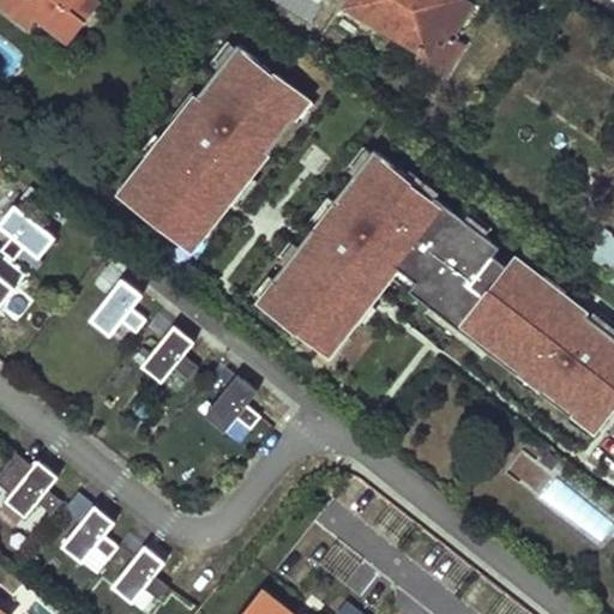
[(40,17),(71,42),(100,2),(96,0),(0,0),(0,1),(32,26),(40,17)]
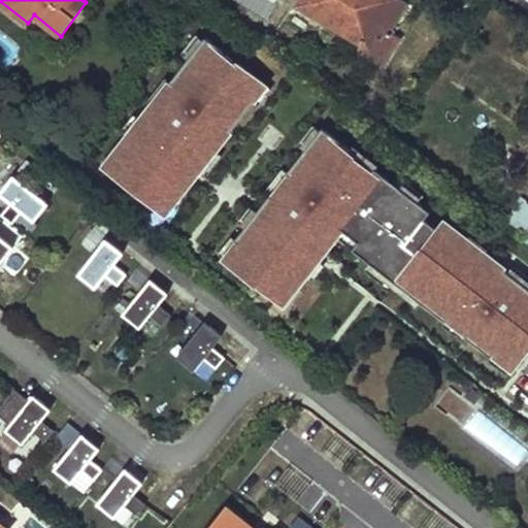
[(396,0),(301,0),(298,5),(368,47),(381,27),(396,0)]
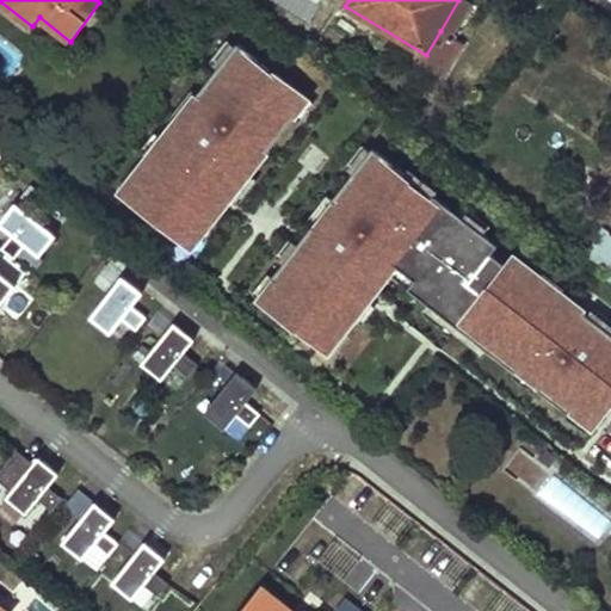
[(426,55),(439,62),(454,38),(440,31),(426,55)]
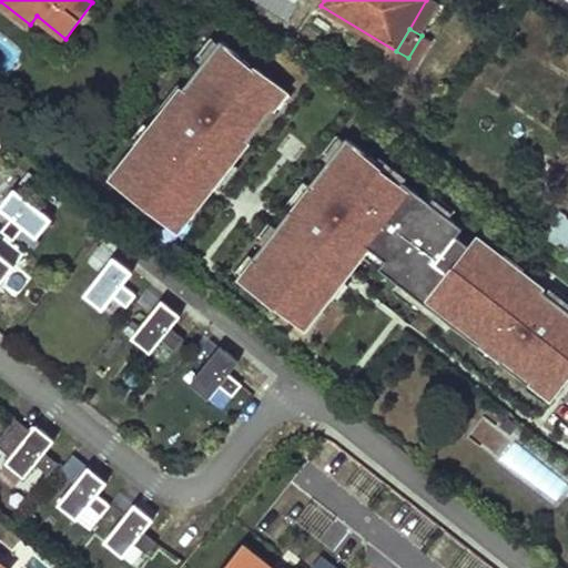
[(304,53),(317,64),(325,53),(312,42),(304,53)]
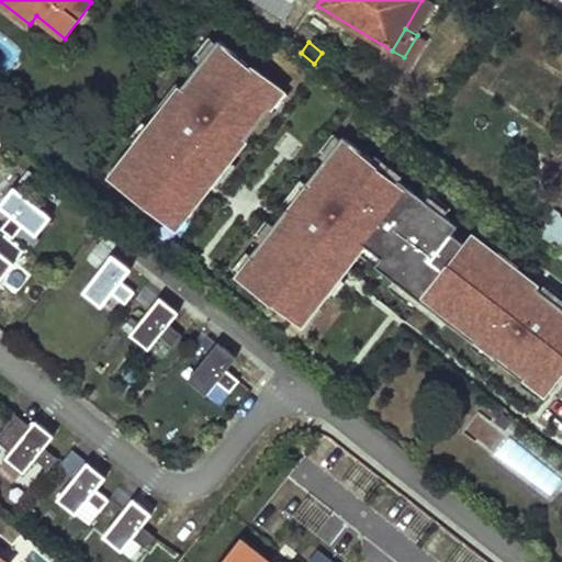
[(240,98),(263,114),(271,104),(274,100),(299,117),(295,122),(328,148),(360,108),(281,46),(240,98)]
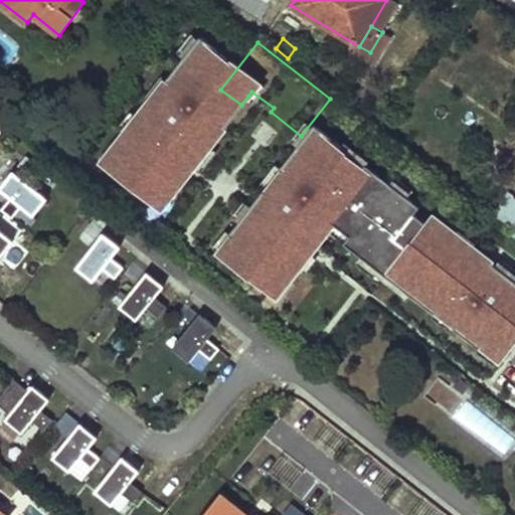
[(251,92),(248,96),(271,112),(274,108),(251,92)]
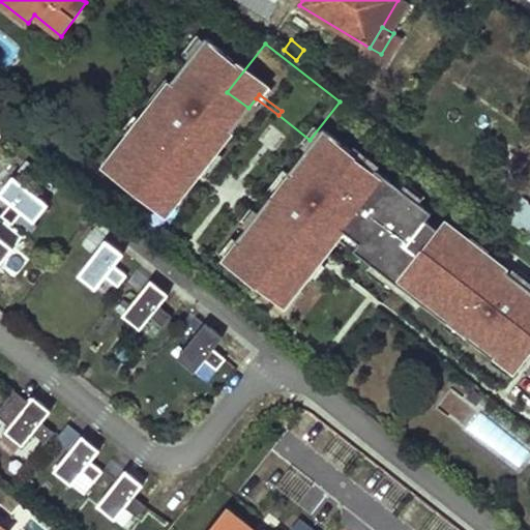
[(115,190),(131,168),(99,143),(82,167),(115,190)]
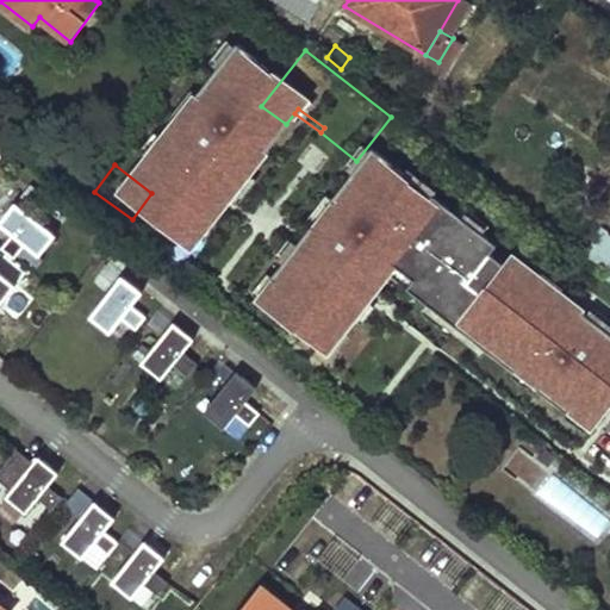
[(17,204),(7,217),(14,223),(8,230),(14,235),(4,249),(16,260),(27,246),(41,256),(57,236),(17,204)]
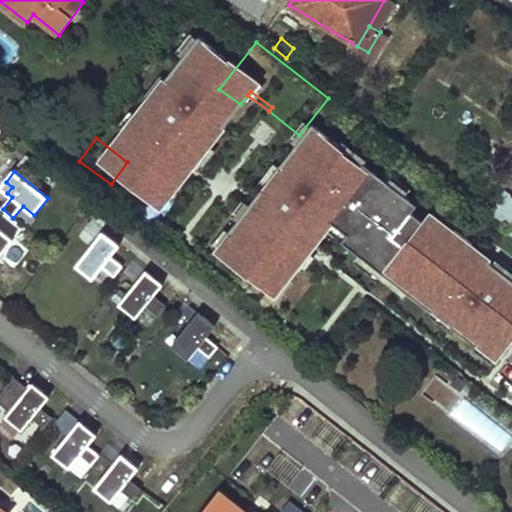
[(12,187),(6,182),(1,188),(7,193),(12,187)]
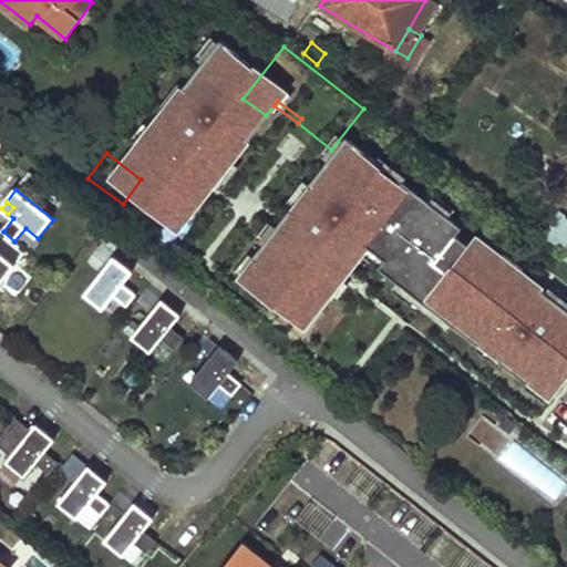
[(566,220),(558,216),(545,238),(566,251),(563,258),(566,260),(566,220)]
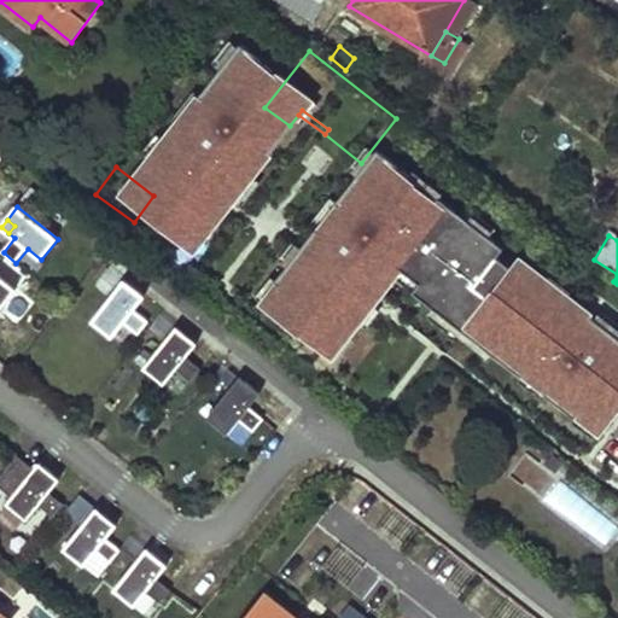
[(0,275),(0,309),(1,310),(18,290),(0,275)]
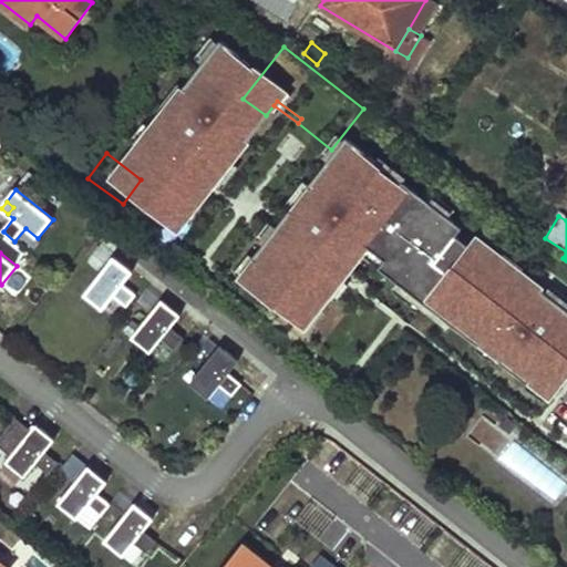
[(124,286),(130,279),(122,274),(127,267),(115,257),(85,295),(104,310),(115,297),(129,308),(137,296),(124,286)]
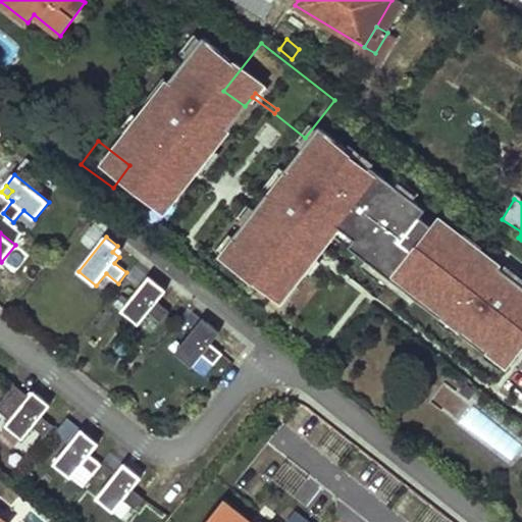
[(124,251),(117,246),(112,252),(119,257),(124,251)]
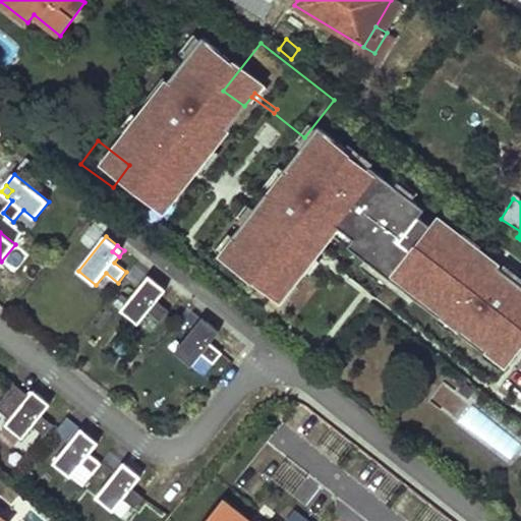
[(157,301),(162,296),(156,291),(160,285),(150,276),(122,311),(139,325),(149,312),(161,323),(169,311),(157,301)]
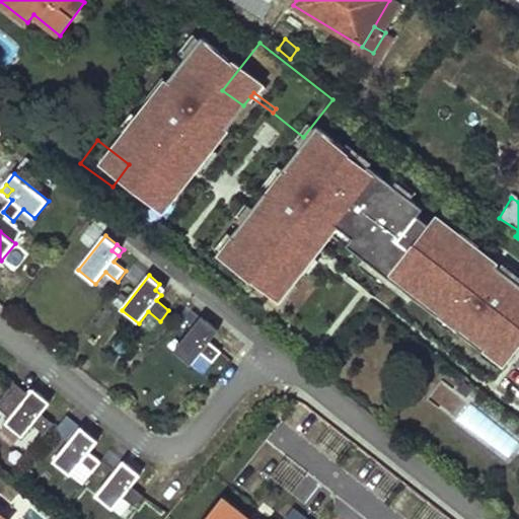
[(166,289),(159,284),(155,290),(161,295),(166,289)]
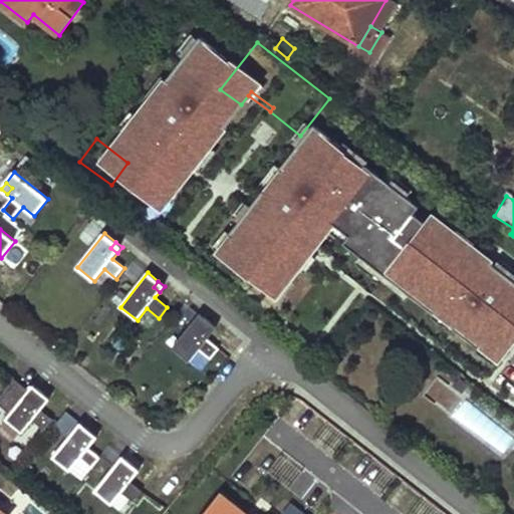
[(207,338),(211,333),(205,328),(210,322),(199,313),(172,347),(189,361),(198,349),(210,358),(219,348),(207,338)]
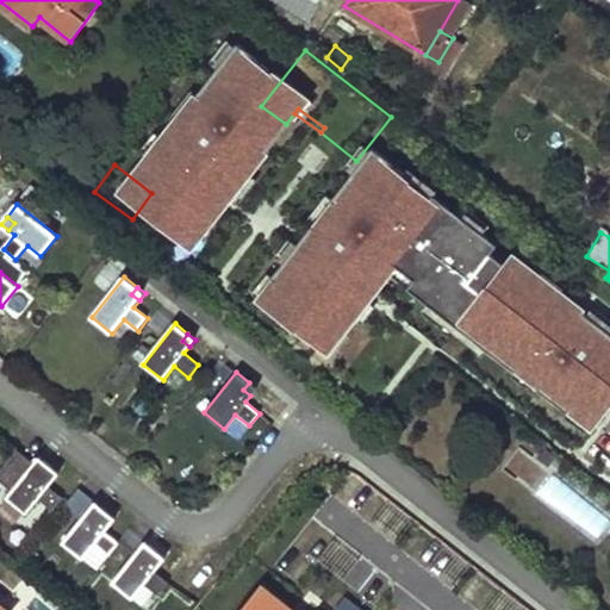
[(256,388),(249,383),(243,390),(250,396),(256,388)]
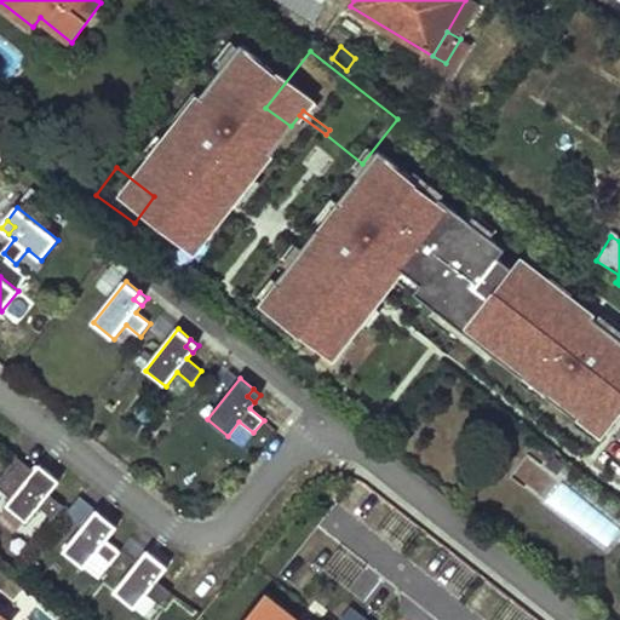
[(33,474),(16,459),(0,478),(0,492),(11,501),(5,507),(26,524),(38,510),(51,521),(62,509),(47,497),(53,491),(45,484),(51,477),(38,466),(33,474)]
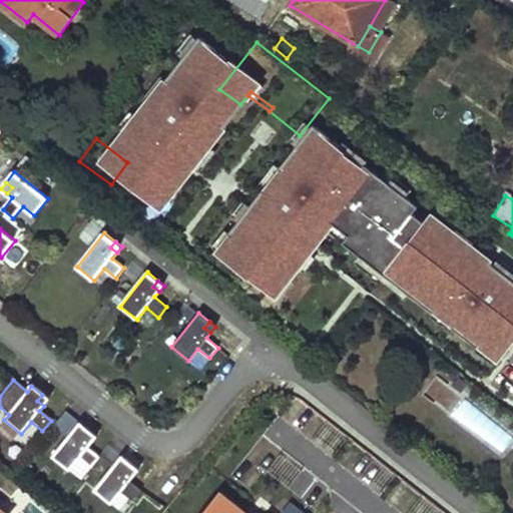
[(48,400),(42,395),(37,401),(44,406),(48,400)]
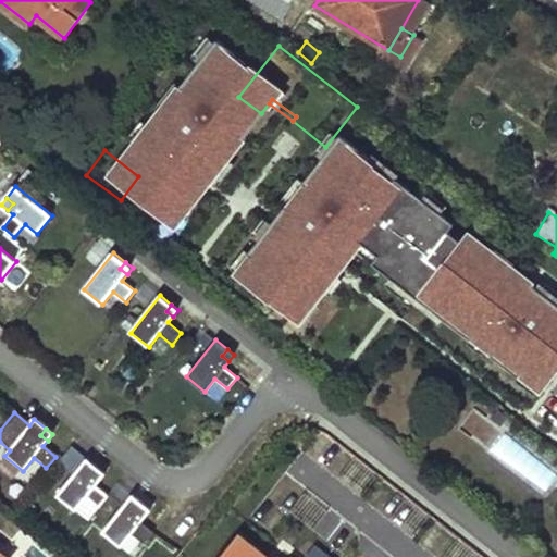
[(94,487),(99,481),(91,475),(97,469),(85,460),(56,497),(74,511),(84,499),(97,509),(107,497),(94,487)]
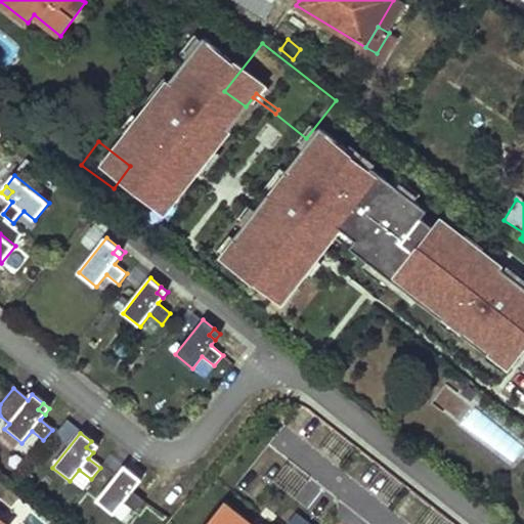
[(97,447),(91,441),(86,447),(93,452),(97,447)]
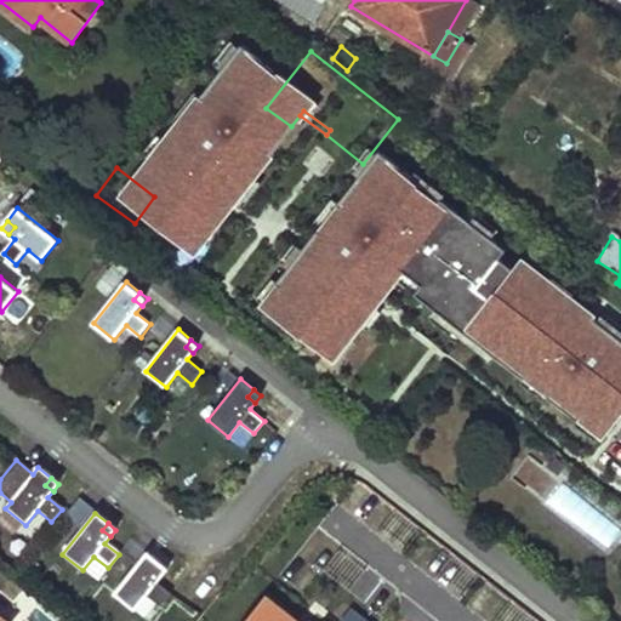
[(155,584),(160,577),(153,571),(158,564),(146,553),(113,594),(134,611),(144,597),(159,608),(169,596),(155,584)]
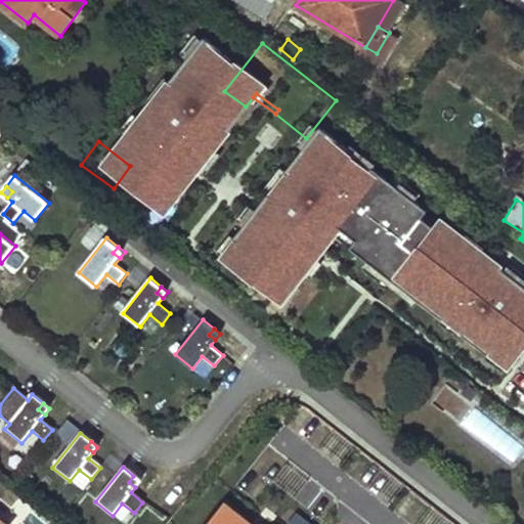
[(140,481),(133,476),(129,482),(135,487),(140,481)]
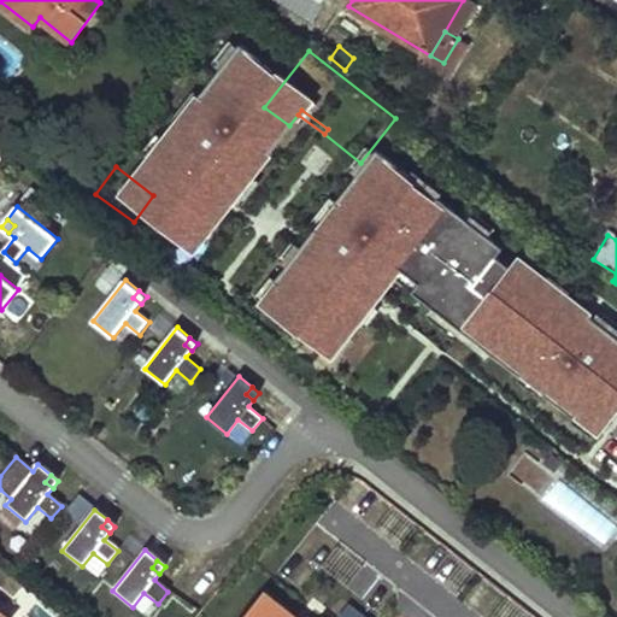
[(295,616),(263,591),(240,616),(295,616)]
